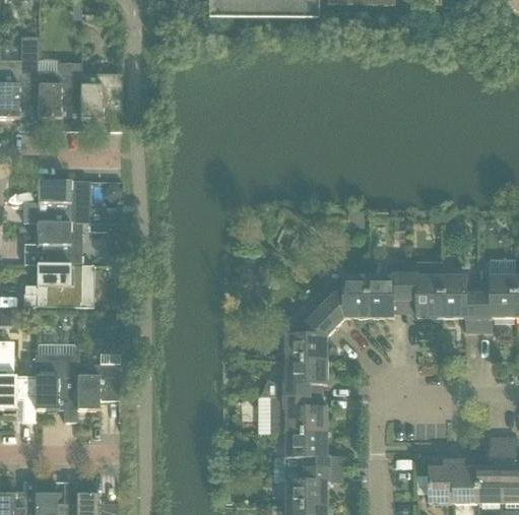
[(72,0),(72,10),(81,10),(81,3),(81,0),(72,0)]
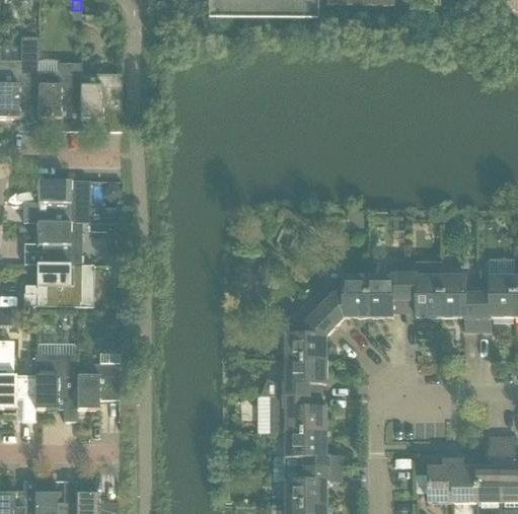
[(0,117),(25,118),(25,130),(39,130),(40,130),(40,129),(39,129),(39,118),(39,72),(39,61),(39,59),(39,37),(21,35),(20,60),(17,60),(0,60),(0,117)]
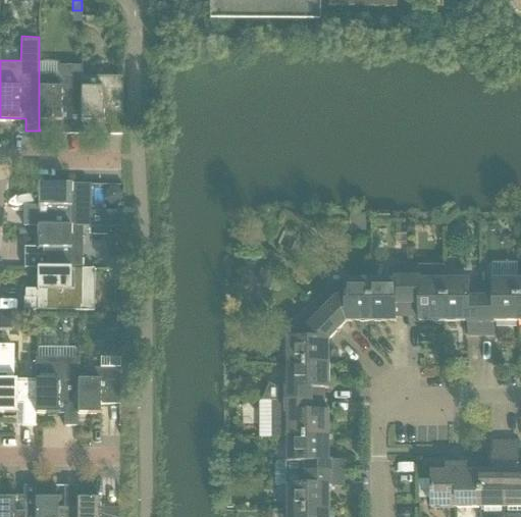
[(81,130),(81,118),(81,72),(81,62),(60,62),(60,72),(39,72),(39,118),(67,118),(66,131),(81,131),(81,130)]
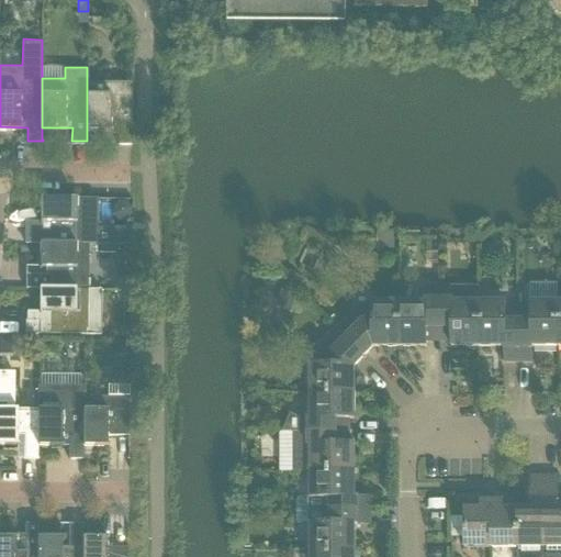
[(132,142),(133,79),(87,78),(87,127),(119,127),(119,141),(132,142)]
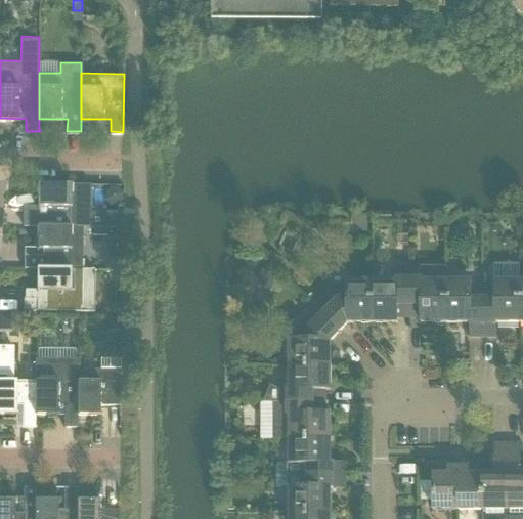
[(83,224),(90,224),(91,181),(38,181),(37,211),(25,211),(25,223),(37,224),(83,224)]
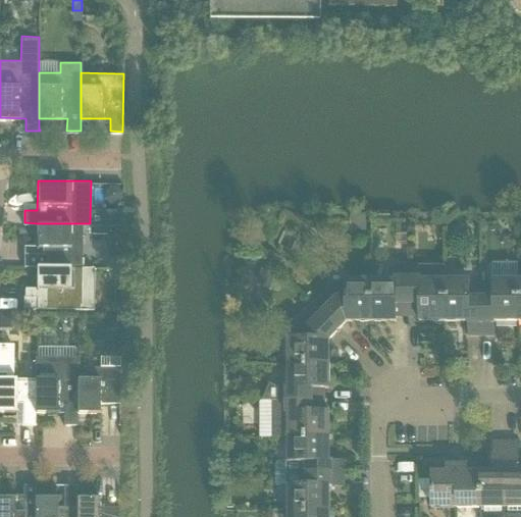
[(122,209),(112,209),(112,223),(122,223),(122,209)]
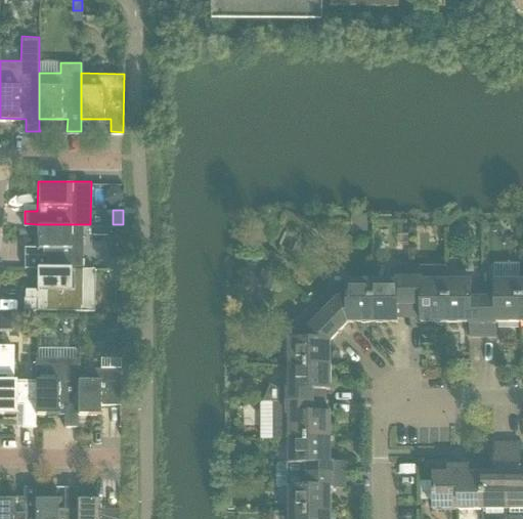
[(82,266),(83,224),(37,224),(37,248),(46,248),(46,253),(24,253),(24,265),(37,266),(82,266)]
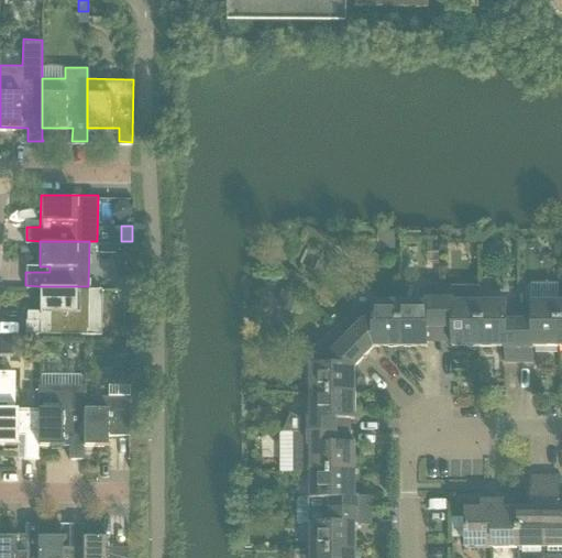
[(293,266),(286,273),(295,281),(300,274),(293,266)]
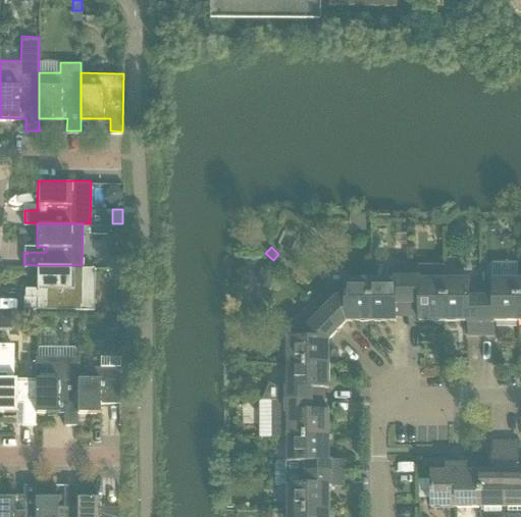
[(107,255),(107,264),(118,264),(118,255),(107,255)]
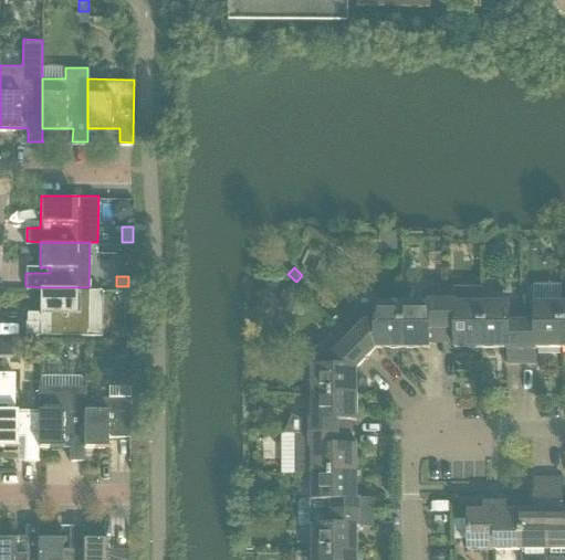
[(522,304),(522,360),(536,360),(536,344),(562,345),(562,294),(562,281),(536,281),(536,298),(536,304),(522,304)]
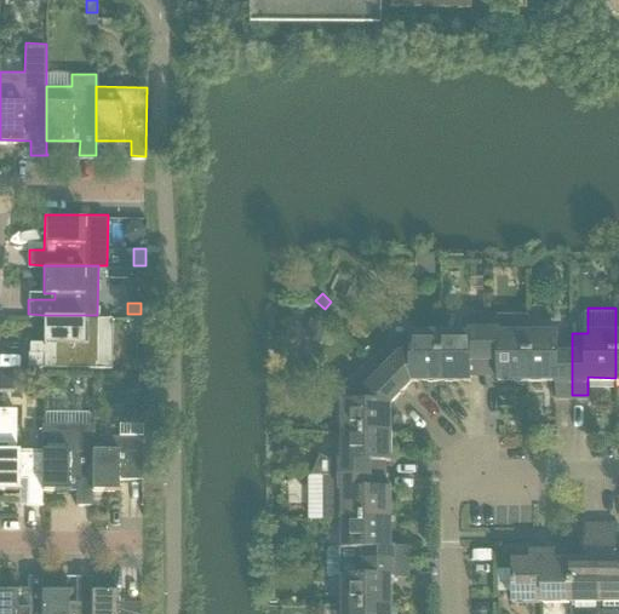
[(485,372),(485,311),(470,311),(470,327),(447,327),(447,323),(441,323),(441,378),(471,378),(471,372),(485,372)]
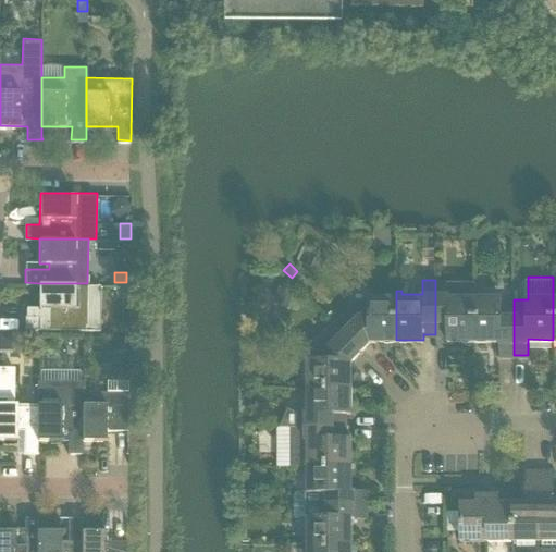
[(474,340),(474,290),(474,280),(435,280),(435,334),(447,334),(447,340),(474,340)]
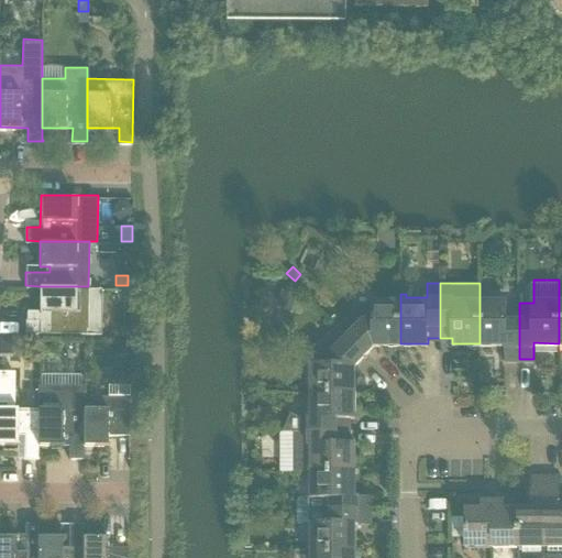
[(26,317),(25,331),(47,331),(88,332),(88,299),(88,286),(40,286),(40,317),(26,317)]
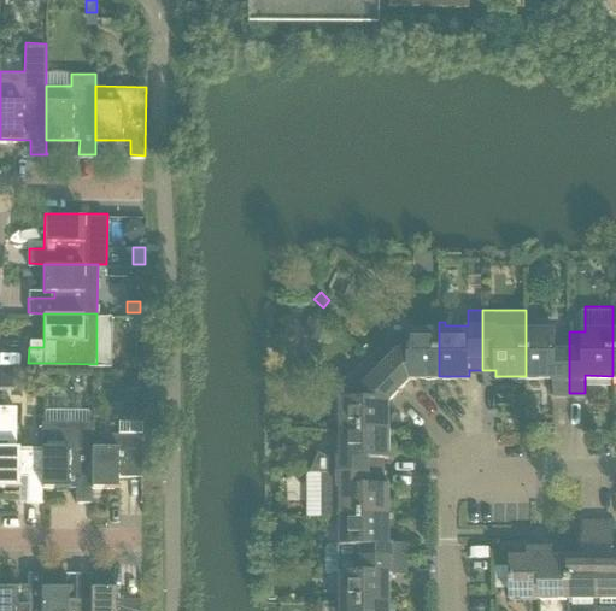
[(321,338),(327,319),(310,313),(305,332),(321,338)]
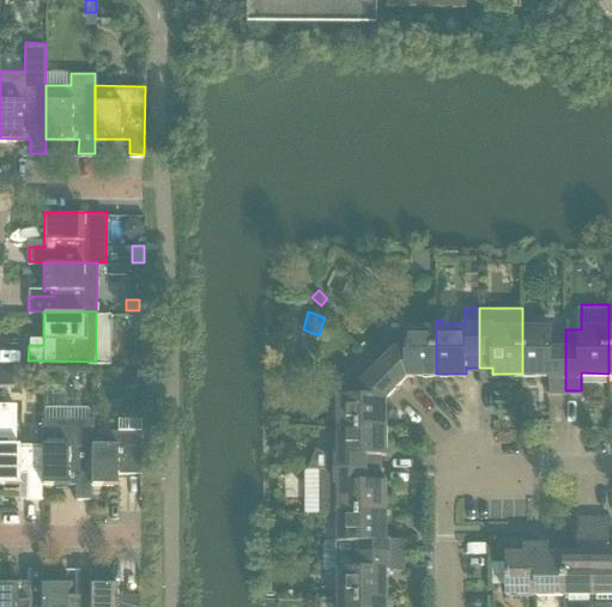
[(528,323),(528,319),(522,319),(522,374),(551,372),(551,390),(565,390),(565,329),(553,329),(553,323),(528,323)]
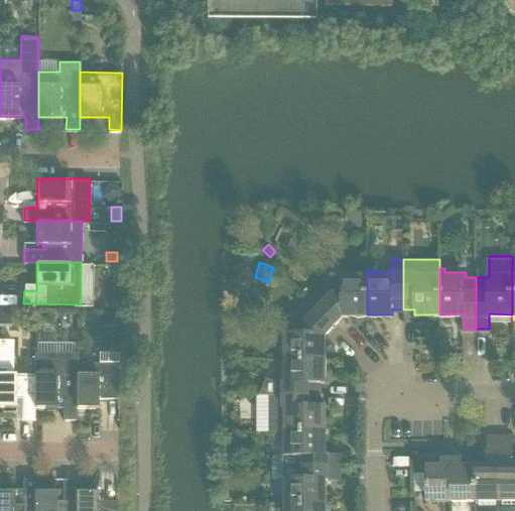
[(335,323),(343,314),(367,314),(367,269),(362,269),(362,272),(343,272),(343,278),(329,278),(309,297),(335,323)]
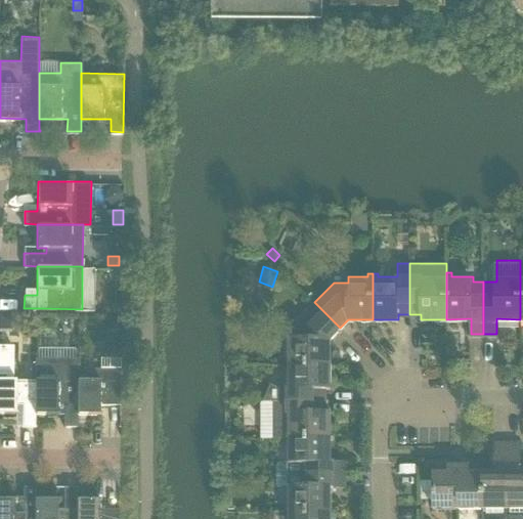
[(287,361),(332,361),(331,337),(340,328),(314,302),(295,320),(295,336),(290,336),(290,356),(287,356),(287,361)]
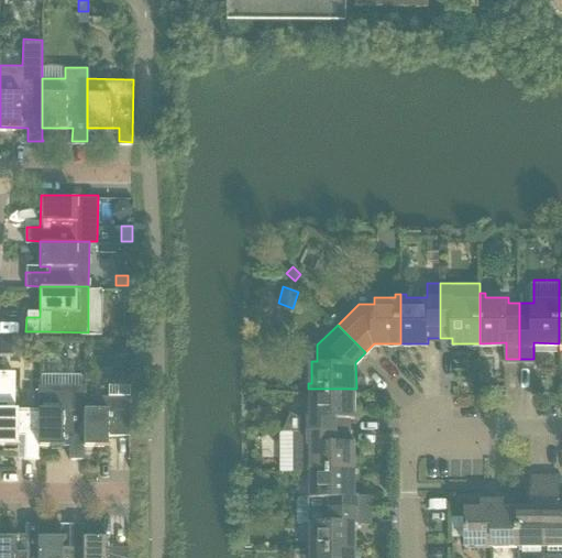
[(131,326),(122,326),(122,335),(131,335),(131,326)]
